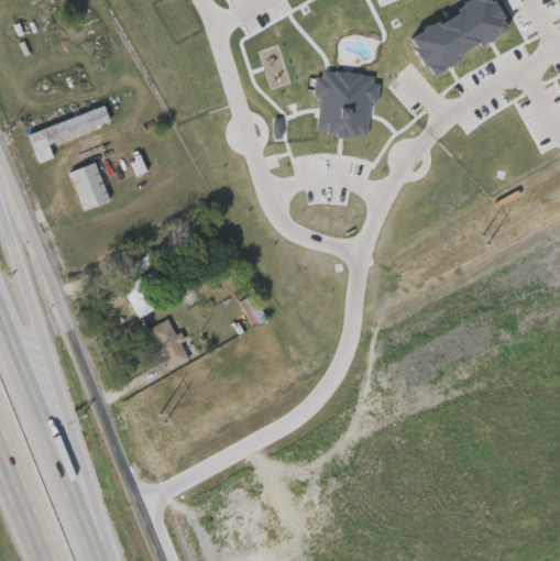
[(434,79),(511,31),(491,0),(480,0),(440,25),(439,24),(410,42),(434,79)]
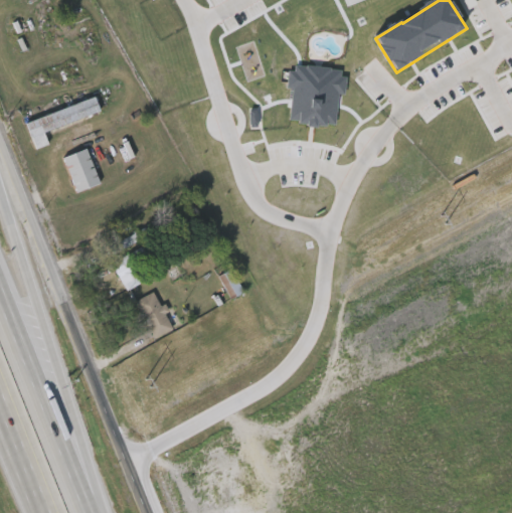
[(292,125),(338,128),(340,97),(346,97),(347,72),(291,68),(289,91),(294,91),(292,125)]
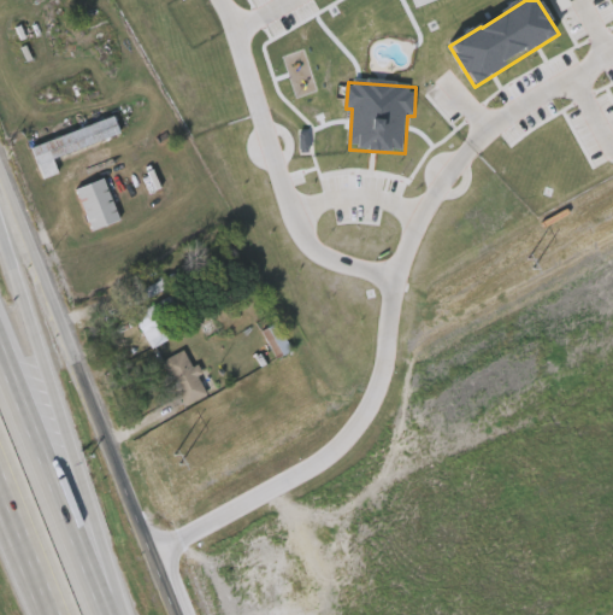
[(29,145),(112,117),(118,135),(53,157),(58,174),(41,179),(29,145)]
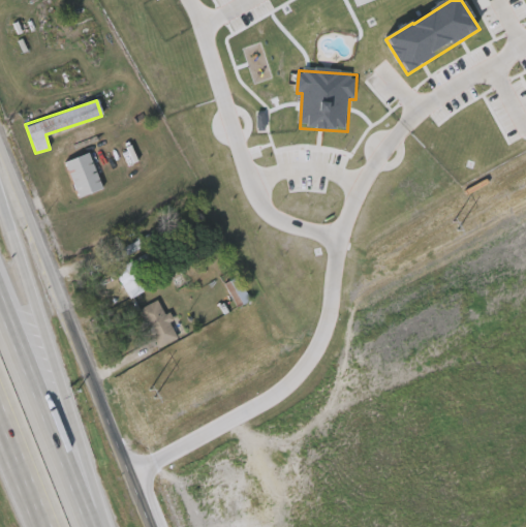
[(64,161),(87,152),(101,187),(79,196),(64,161)]
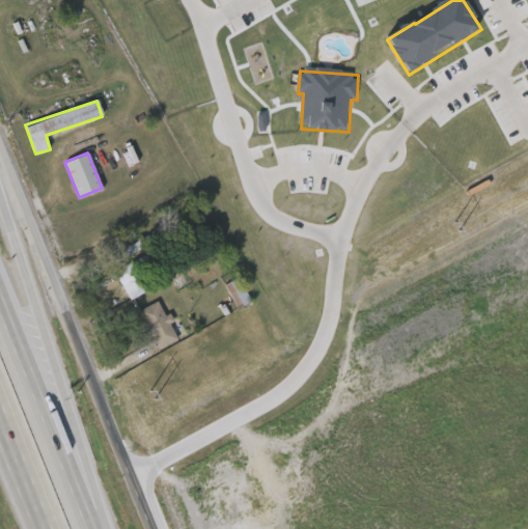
[(120,265),(114,256),(139,240),(144,248),(120,265)]
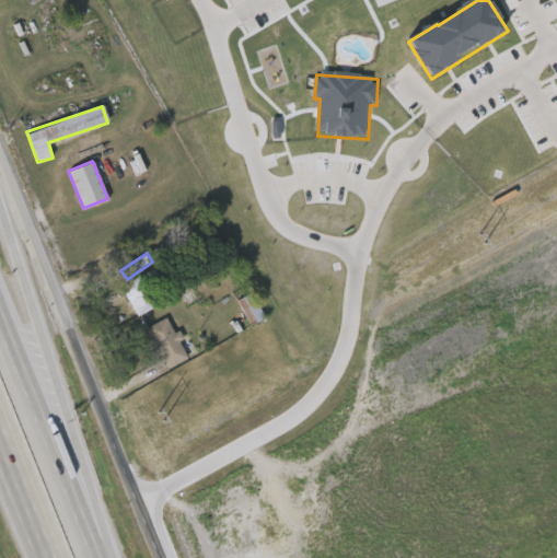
[(167,302),(139,316),(123,287),(160,267),(171,287),(162,291),(167,302)]
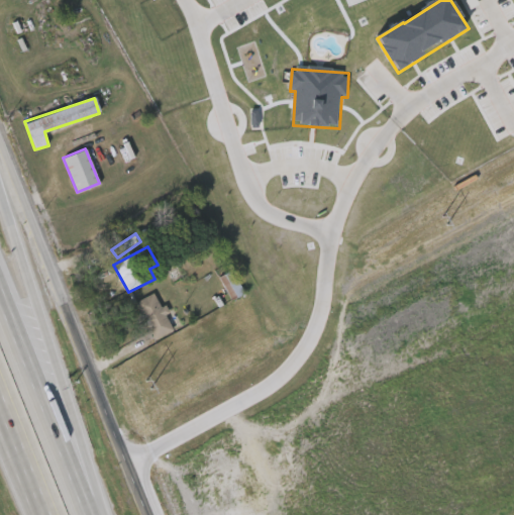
[(245,294),(233,300),(221,277),(234,271),(245,294)]
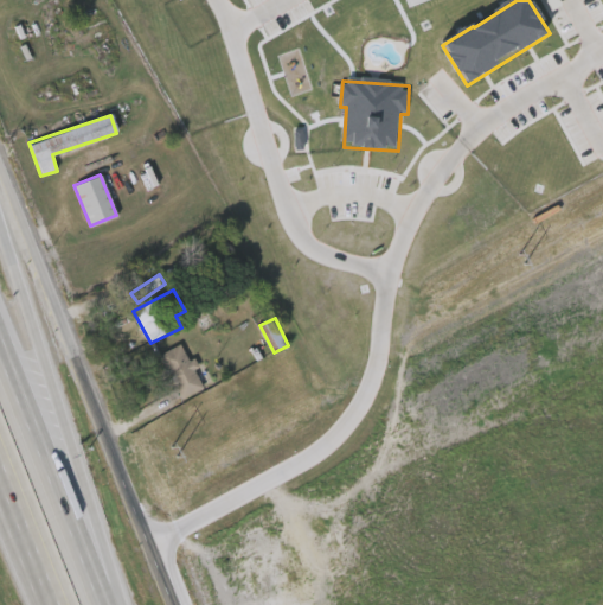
[(196,370),(205,365),(215,383),(180,401),(158,357),(183,344),(196,370)]
